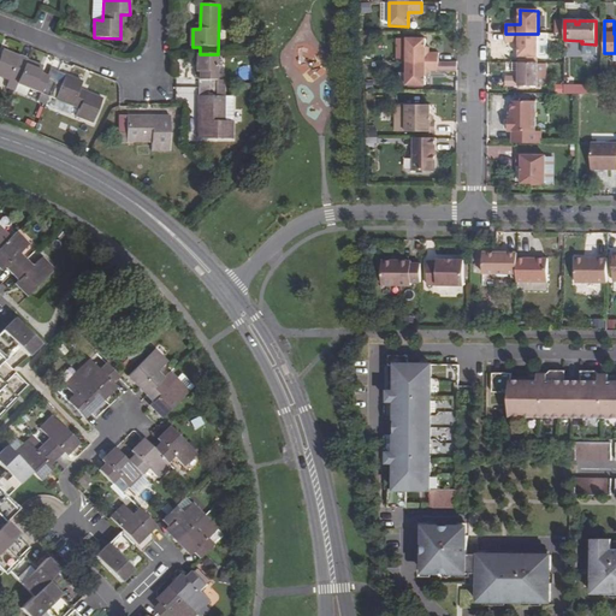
[(538,34),(505,34),(505,42),(519,42),(519,57),(538,57),(538,34)]
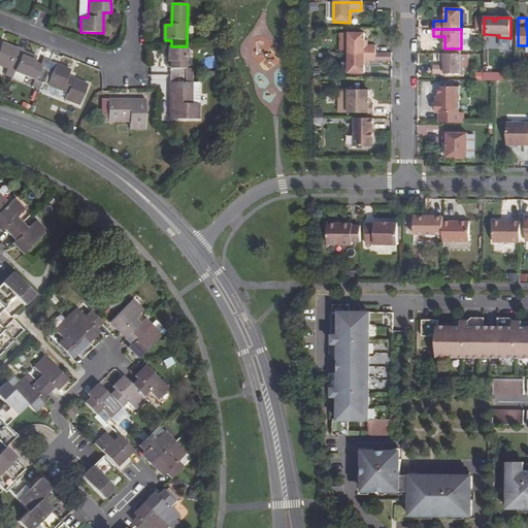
[(348,54),(375,54),(375,45),(367,45),(364,45),(364,33),(348,33),(348,54)]
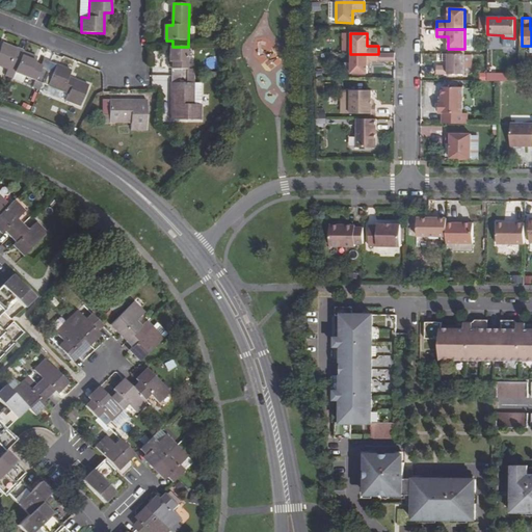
[(22,52),(23,51),(1,43),(0,46),(0,65),(15,72),(20,57),(22,52)]
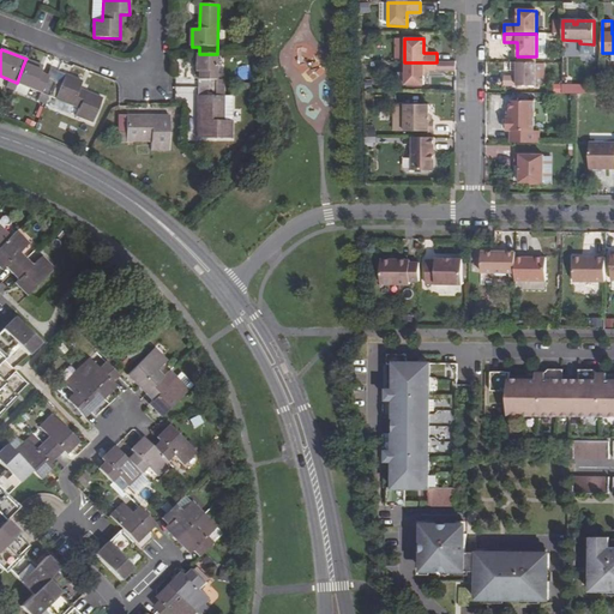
[(227,89),(227,80),(217,80),(217,54),(199,54),(197,54),(197,72),(199,72),(199,73),(200,73),(200,88),(217,89),(227,89)]
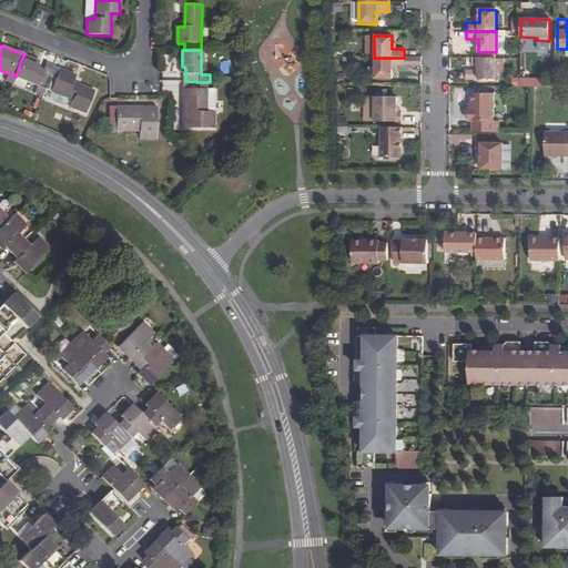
[(51,70),(53,67),(46,63),(43,70),(36,68),(37,66),(38,61),(23,56),(21,61),(16,77),(44,89),(50,73),(51,70)]
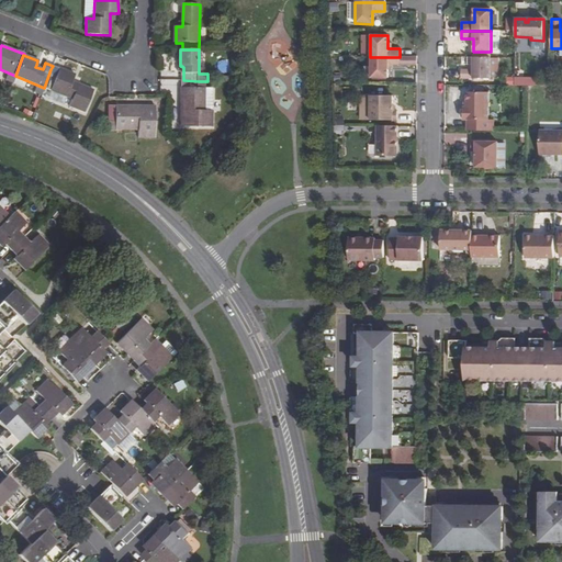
[(400,57),(370,57),(370,78),(386,78),(386,65),(400,65),(400,57)]
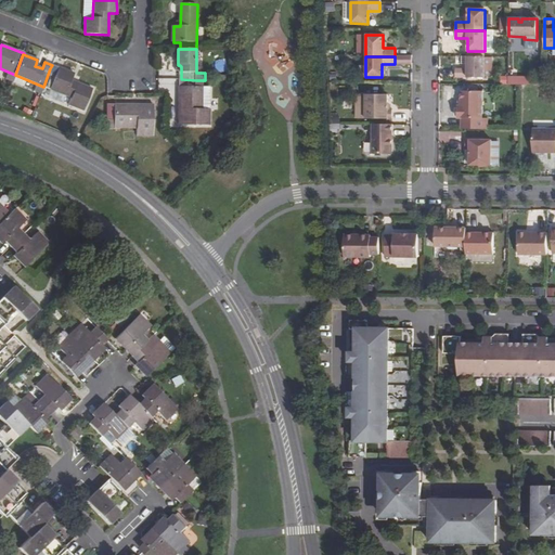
[(455,77),(485,78),(485,56),(467,56),(467,57),(467,60),(467,69),(464,69),(455,69),(455,77)]
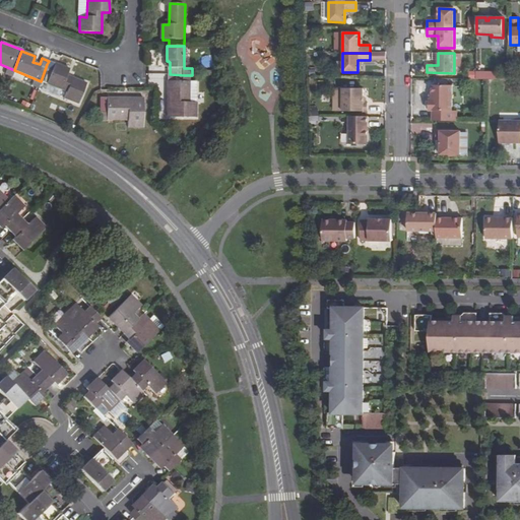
[(69,69),(49,61),(47,64),(46,67),(41,81),(66,91),(63,98),(77,104),(85,83),(66,75),(69,69)]
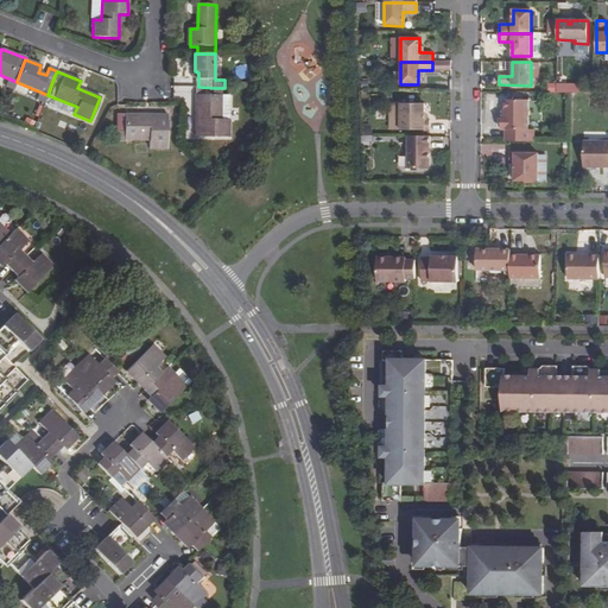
[(558,93),(588,92),(588,82),(558,83),(558,93)]
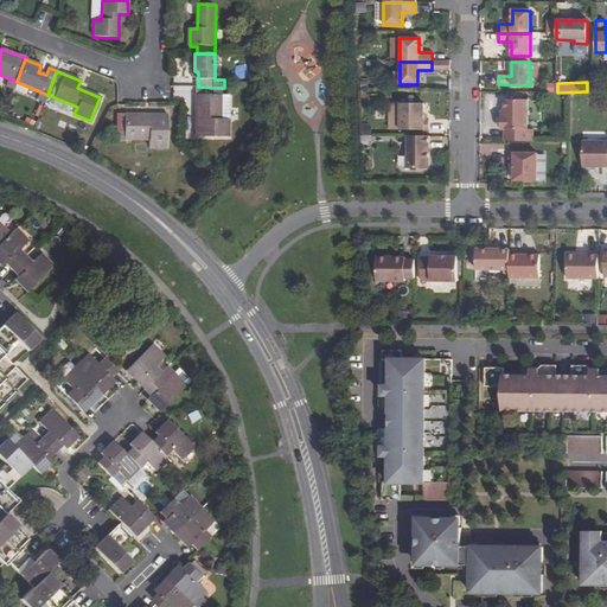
[(224,95),(224,88),(215,88),(198,87),(198,138),(231,138),(231,121),(224,121),(224,95)]
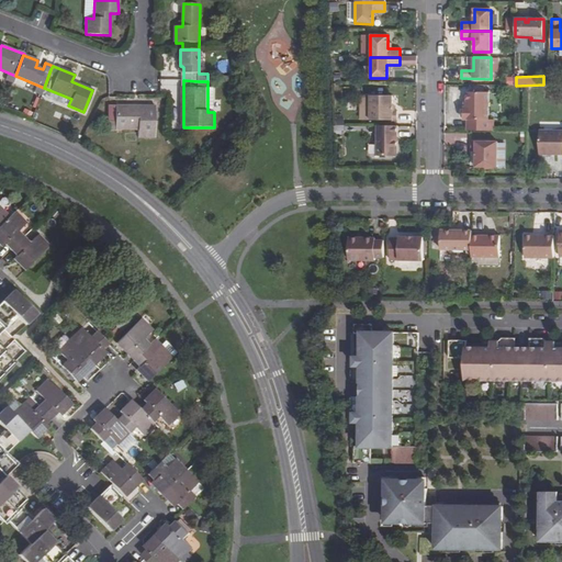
[(489,92),(467,92),(467,102),(467,108),(464,108),(463,108),(463,120),(468,120),(467,131),(493,131),(493,120),(489,120),(489,92)]
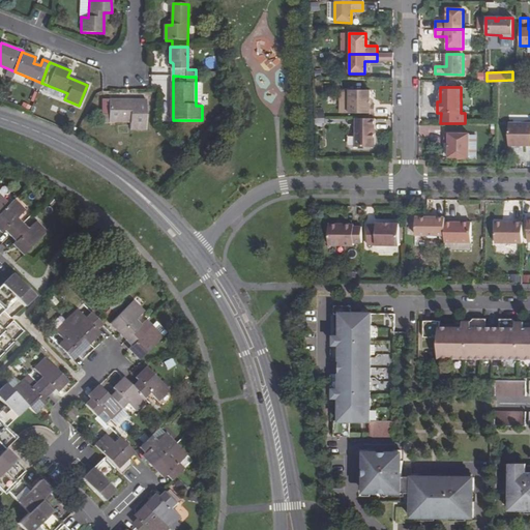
[(370,91),(350,90),(349,114),(374,114),(374,106),(370,106),(370,91)]
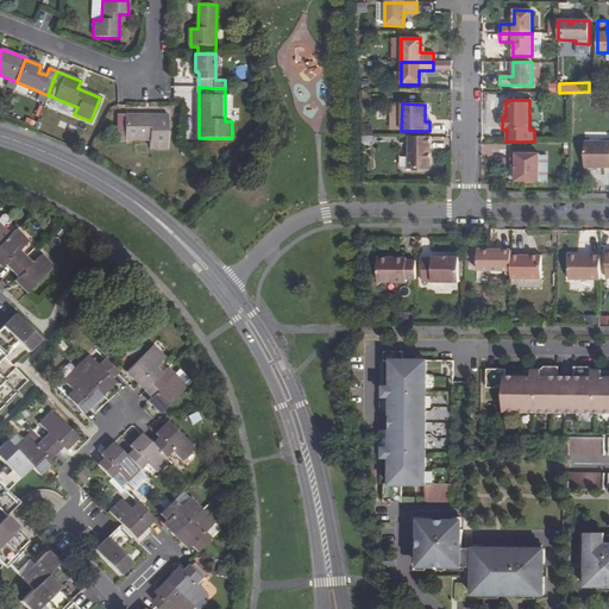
[(150,142),(150,150),(167,150),(167,115),(117,115),(117,133),(125,133),(125,142),(150,142)]
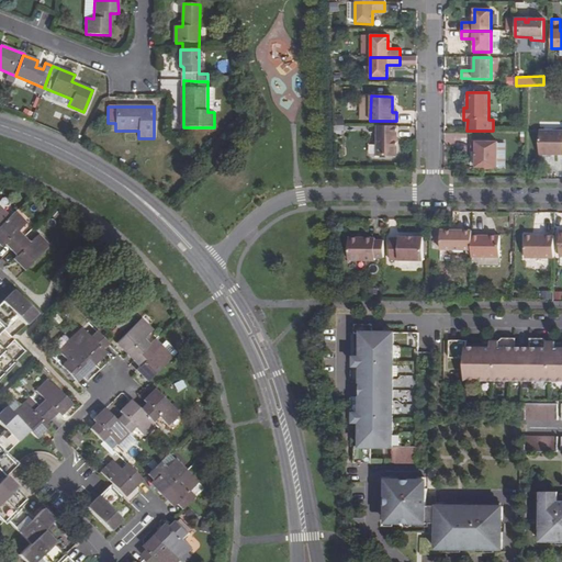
[(397,126),(377,126),(377,156),(396,156),(397,126)]
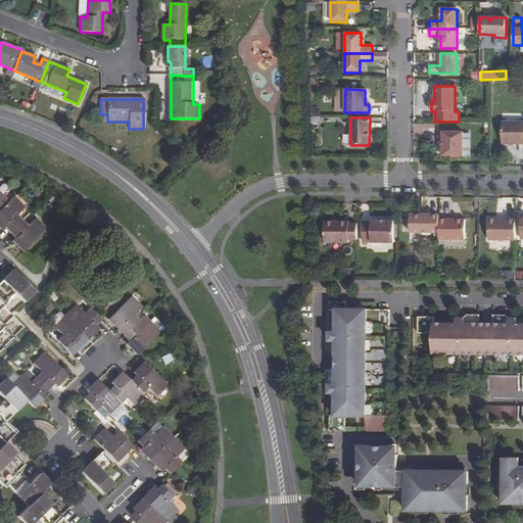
[(522,122),(502,122),(502,144),(522,144),(522,122)]
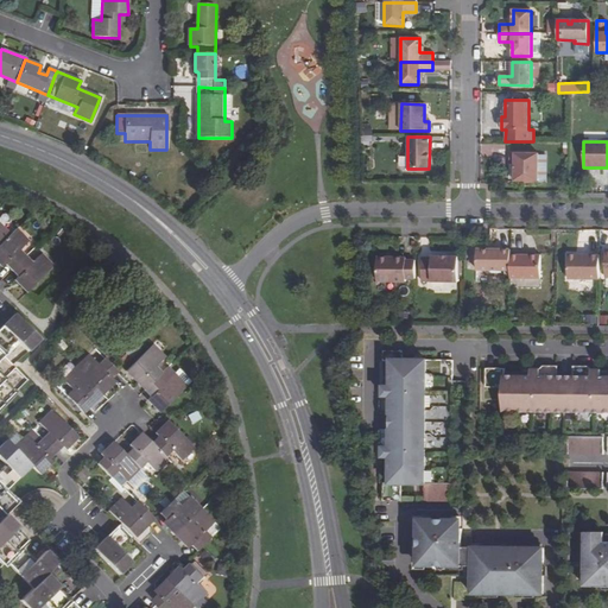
[(538,154),(510,154),(510,164),(515,164),(515,181),(538,182),(538,154)]
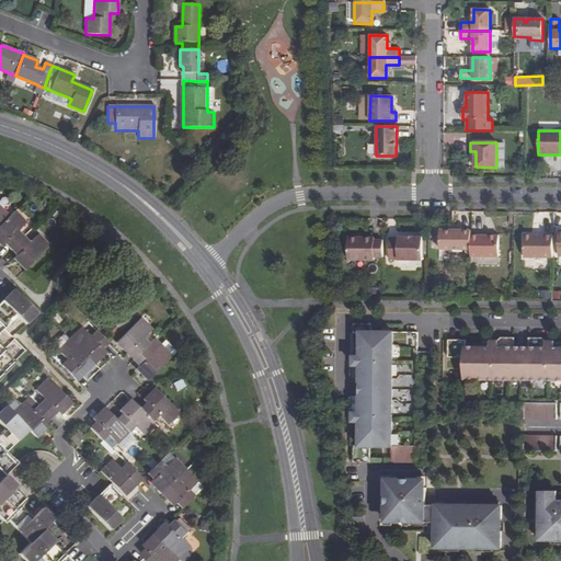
[(0,239),(9,249),(21,261),(19,263),(25,270),(34,260),(48,245),(36,232),(26,242),(21,237),(15,230),(24,221),(14,212),(4,220),(0,215),(0,239)]
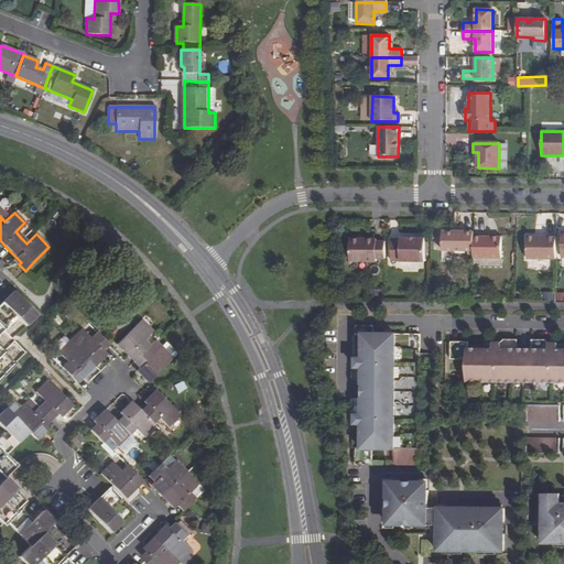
[(474,231),(442,231),(442,251),(473,251),(474,237),(474,231)]
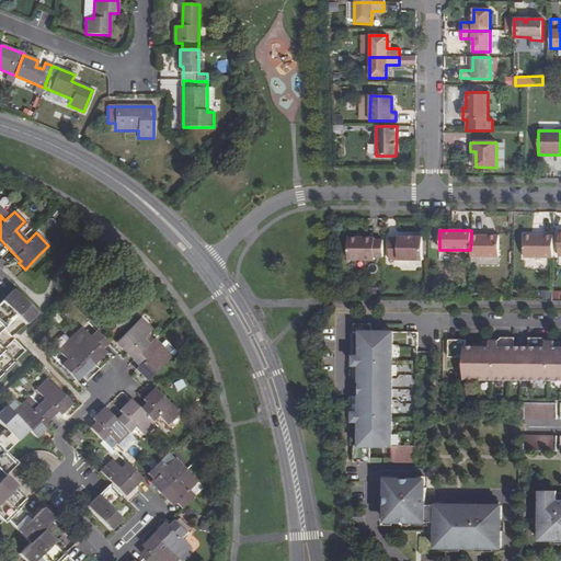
[(499,236),(471,236),(470,250),(470,256),(499,258),(499,236)]
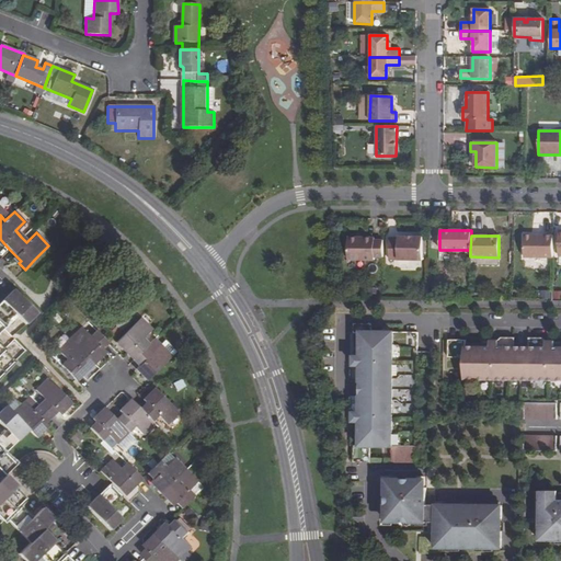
[(553,236),(524,236),(524,258),(552,259),(553,236)]
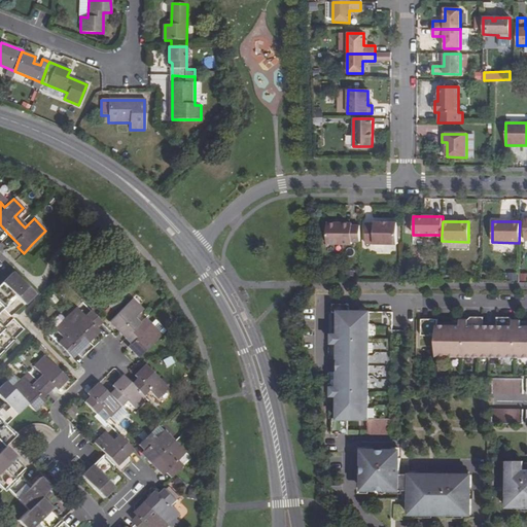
[(374,223),(365,224),(365,244),(397,244),(397,222),(374,222),(374,223)]
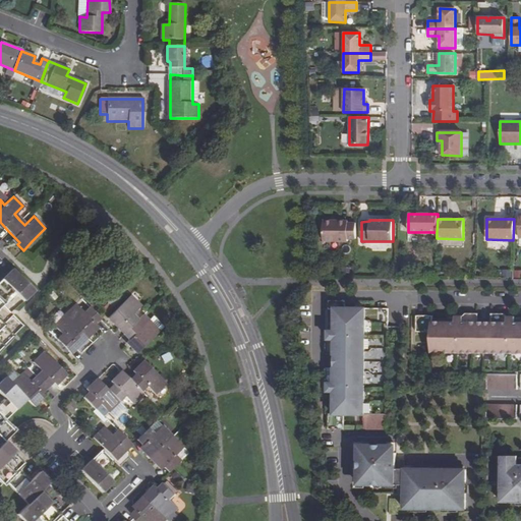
[(347,221),(323,221),(323,241),(347,242),(347,239),(355,239),(356,223),(347,223),(347,221)]
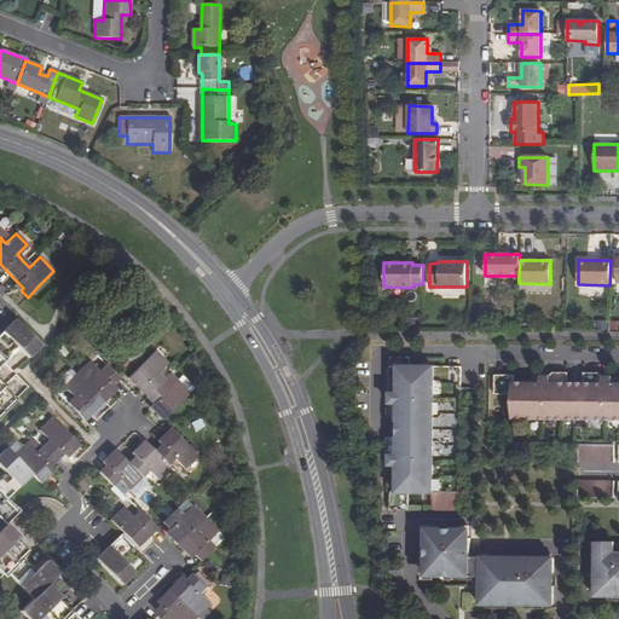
[(15,345),(27,359),(40,346),(15,320),(0,334),(0,354),(3,357),(15,345)]
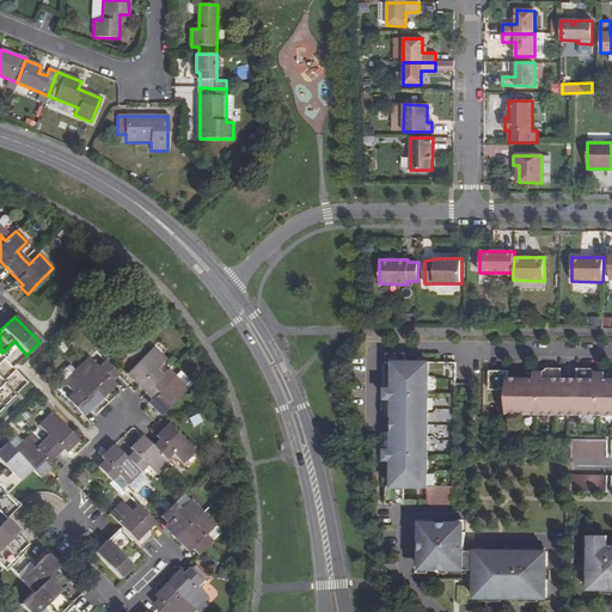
[(155,409),(161,415),(188,390),(175,377),(165,386),(158,379),(161,377),(155,369),(165,361),(153,348),(127,373),(145,392),(158,407),(155,409)]
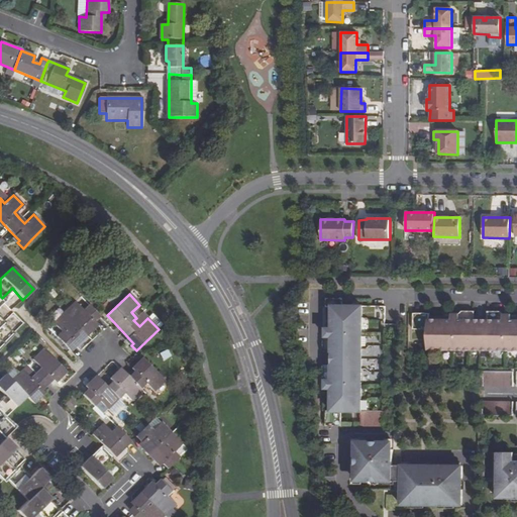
[(385,324),(385,307),(371,307),(341,306),(342,299),(326,298),(326,307),(329,307),(332,307),(332,329),(329,329),(326,329),(326,337),(323,340),(323,350),(331,350),(331,367),(323,367),(323,378),(326,381),(325,389),(329,389),(331,389),(331,410),(328,410),(326,410),(325,426),(341,426),(341,412),(362,412),(360,426),(384,427),(385,329),(385,324)]
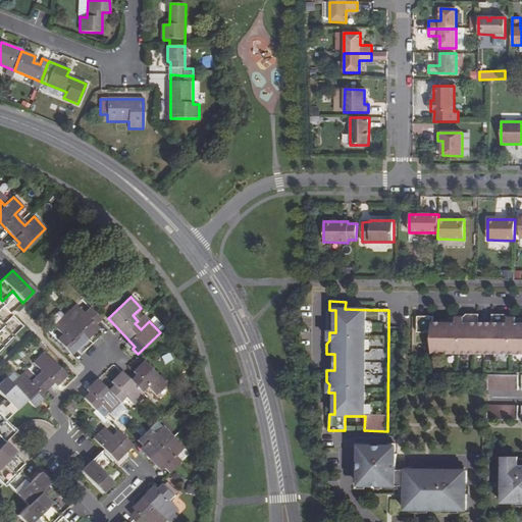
[(0,349),(13,336),(3,326),(0,323),(0,309),(3,307),(0,303),(0,349)]
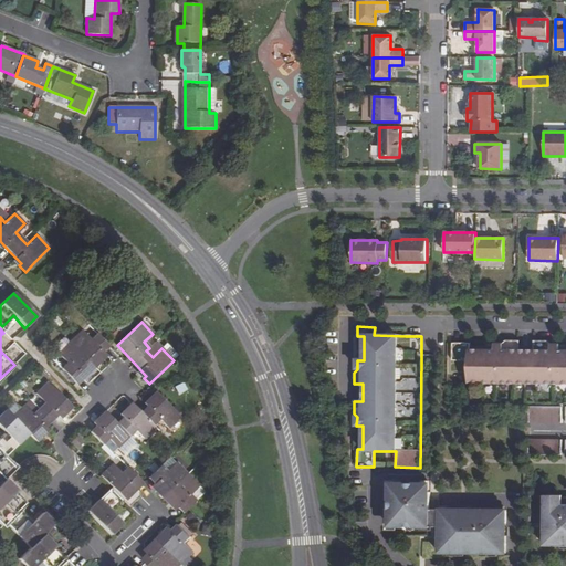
[(61,369),(75,384),(93,366),(98,360),(96,358),(107,347),(96,335),(91,341),(82,332),(70,343),(58,355),(66,364),(61,369)]
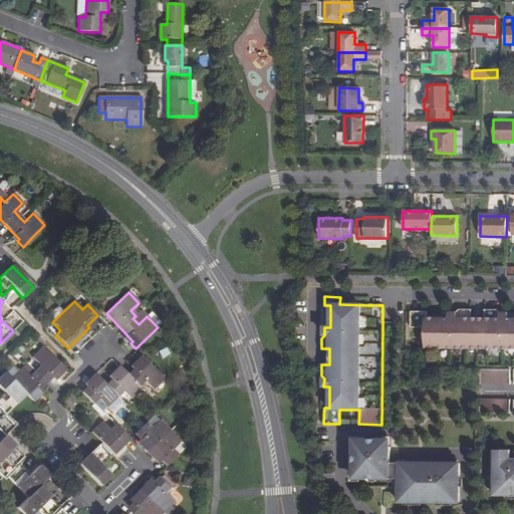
[(427,311),(411,311),(411,327),(426,327),(426,348),(470,348),(470,318),(470,309),(459,309),(456,311),(449,311),(449,315),(449,317),(427,317),(427,315),(427,311)]
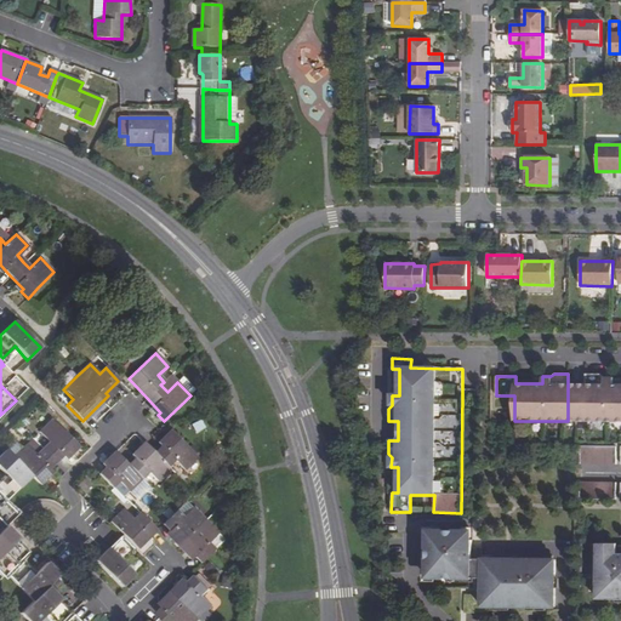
[(587,374),(587,385),(587,421),(620,421),(620,383),(614,385),(614,381),(614,377),(604,377),(600,374),(587,374)]
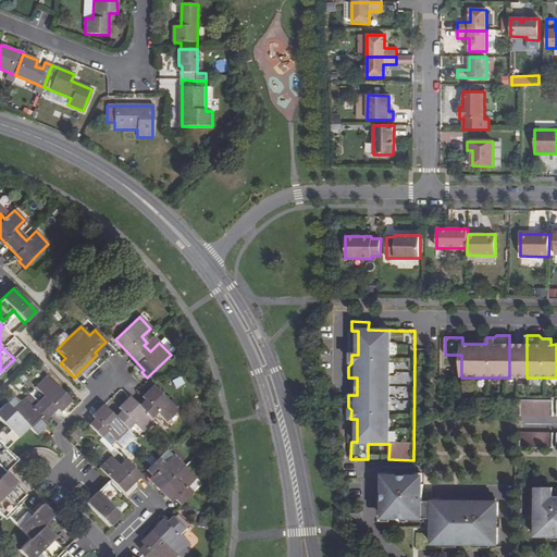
[(527,345),(509,345),(509,378),(527,378),(527,345)]
